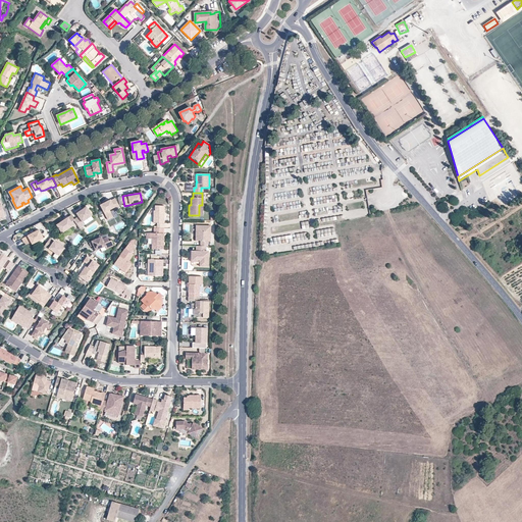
[(110,200),(100,206),(107,220),(113,217),(109,210),(113,208),(115,210),(119,208),(115,199),(110,201),(110,200)]
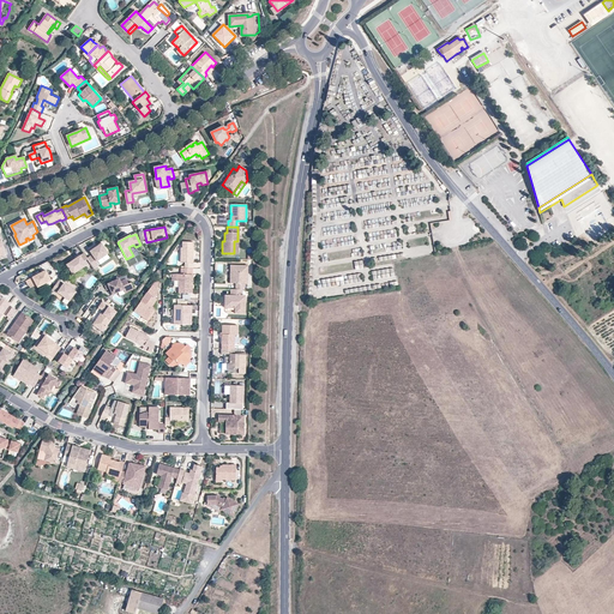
[(193,241),(184,241),(184,247),(181,247),(180,247),(180,262),(185,262),(185,266),(185,268),(192,268),(193,251),(192,251),(192,250),(192,248),(193,248),(193,241)]
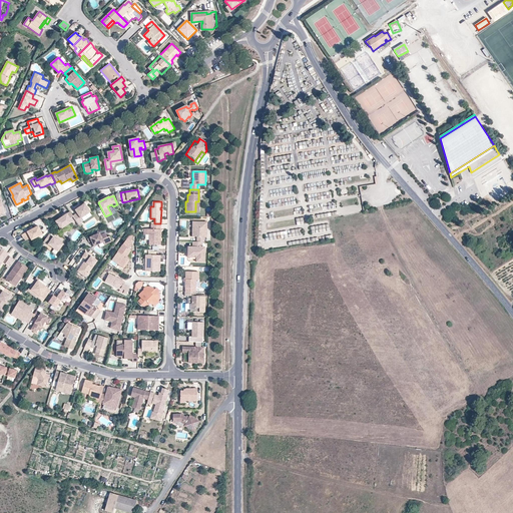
[(77,213),(73,216),(77,221),(79,224),(83,221),(81,219),(91,212),(85,203),(82,206),(79,207),(79,206),(74,209),(77,213)]
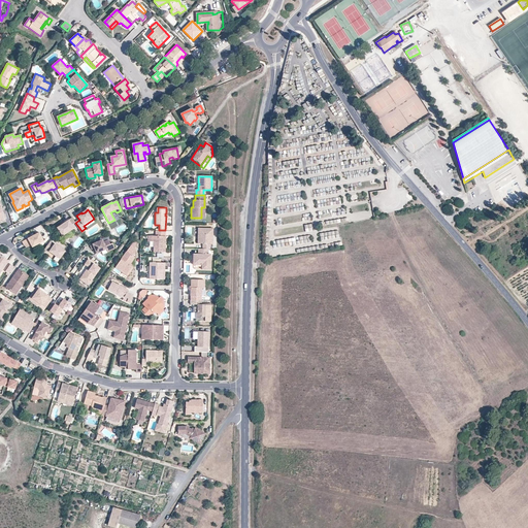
[(75,223),(72,219),(58,229),(64,236),(74,229),(75,230),(79,228),(75,223)]
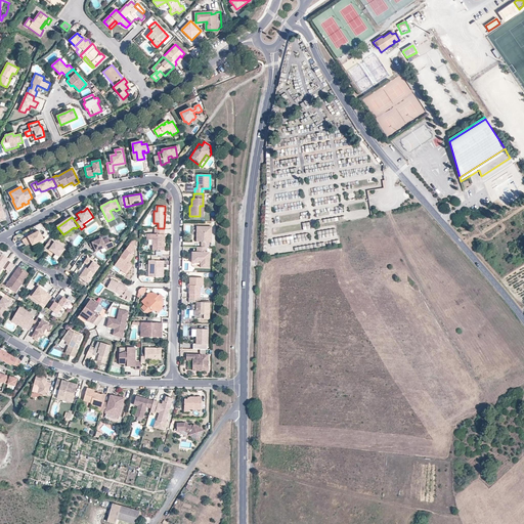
[(211,226),(197,226),(195,242),(201,242),(201,247),(207,247),(208,247),(208,242),(211,242),(211,226)]
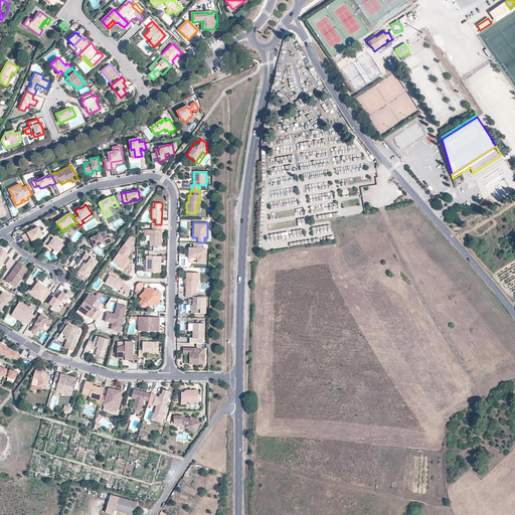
[(161,229),(161,224),(155,224),(151,224),(151,229),(144,229),(144,235),(150,235),(152,237),(151,245),(161,245),(161,234),(159,232),(160,229),(161,229)]
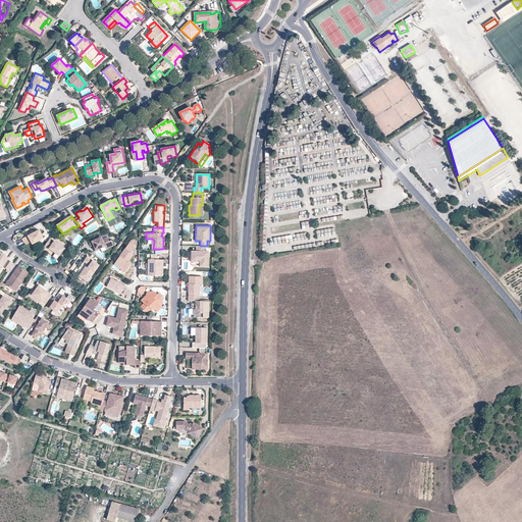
[(40,230),(22,239),(23,243),(27,245),(32,243),(33,245),(44,239),(40,230)]
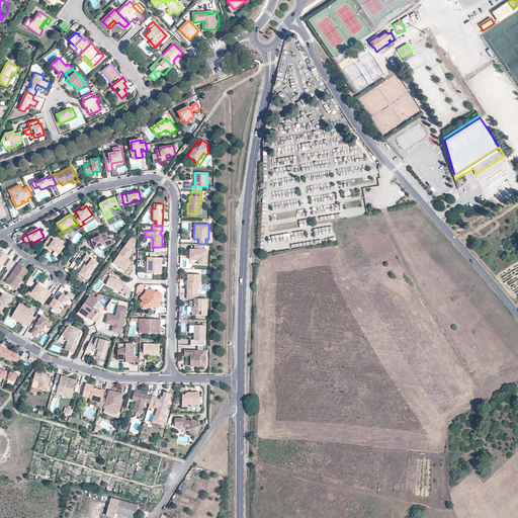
[(89,239),(88,241),(90,245),(92,243),(95,248),(104,245),(105,247),(111,245),(112,243),(110,238),(108,239),(106,235),(101,237),(100,235),(89,239)]
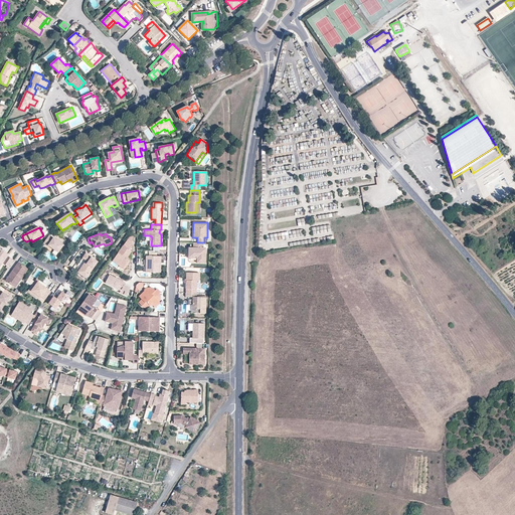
[(48,234),(42,242),(46,245),(47,244),(57,251),(63,243),(52,236),(52,237),(48,234)]
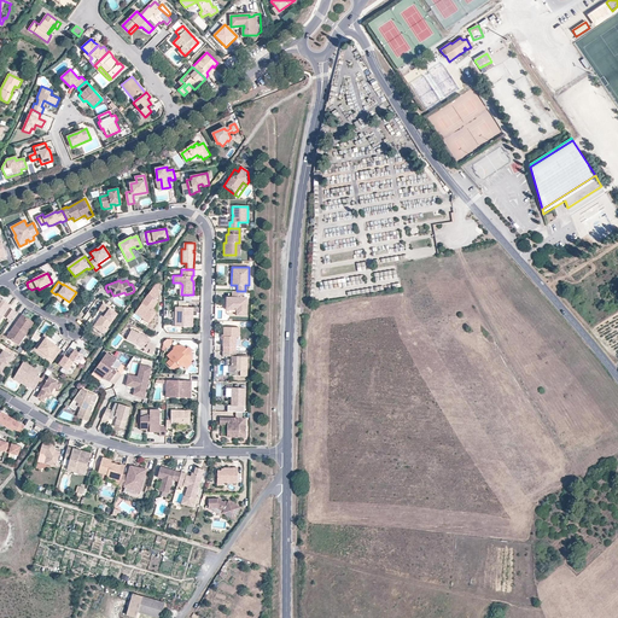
[(152,309),(158,301),(155,299),(158,295),(151,290),(134,313),(139,316),(140,315),(149,320),(155,313),(151,310),(152,309)]
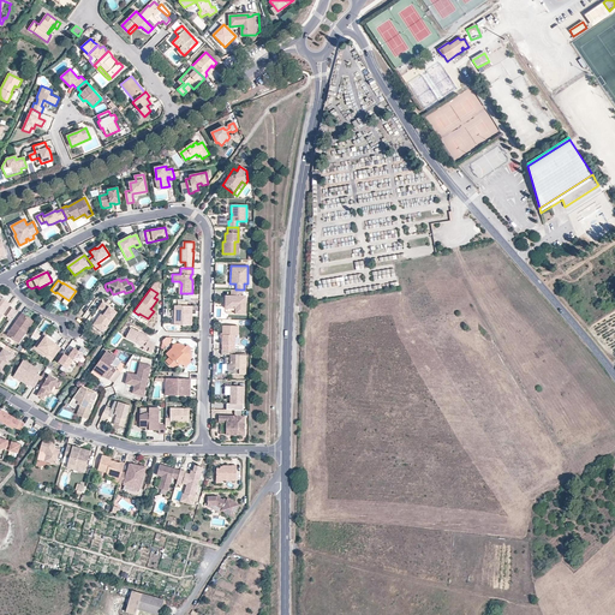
[(236,290),(231,290),(231,296),(225,296),(225,302),(227,303),(227,309),(236,309),(236,314),(245,314),(246,296),(243,296),(243,290),(236,290)]
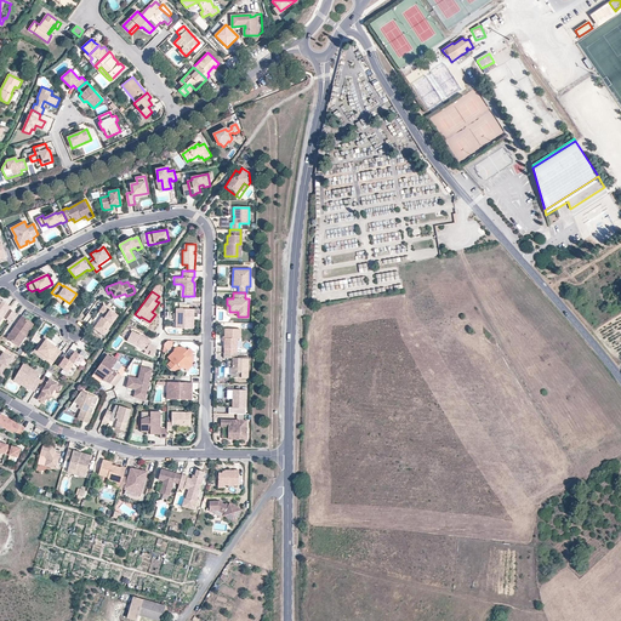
[(103,335),(118,315),(103,306),(100,311),(104,314),(106,315),(107,317),(106,318),(103,317),(102,315),(96,324),(101,326),(97,331),(103,335)]
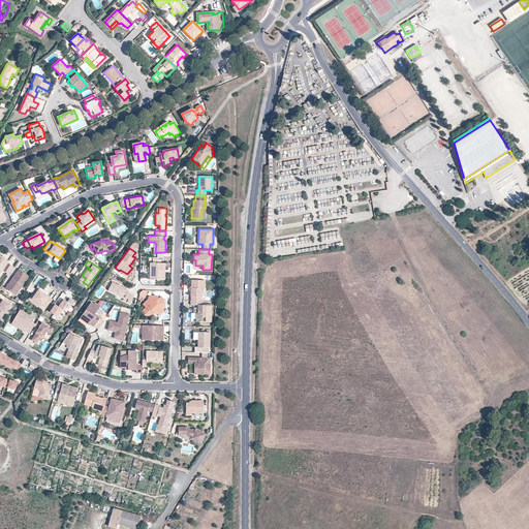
[(163,262),(150,262),(150,272),(152,272),(152,279),(165,279),(165,272),(163,272),(163,262)]
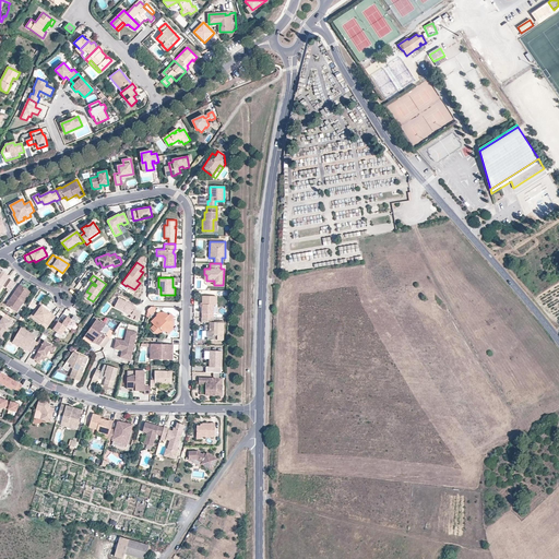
[(30,292),(19,284),(12,294),(23,301),(30,292)]
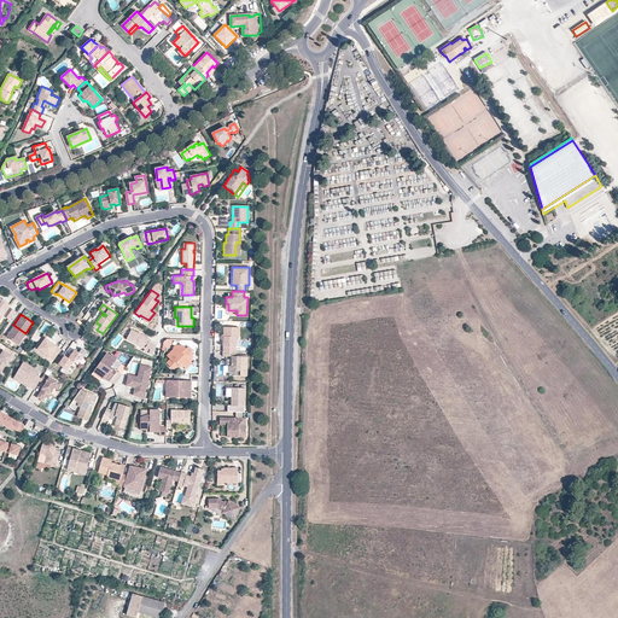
[(13,325),(5,336),(17,344),(25,333),(13,325)]
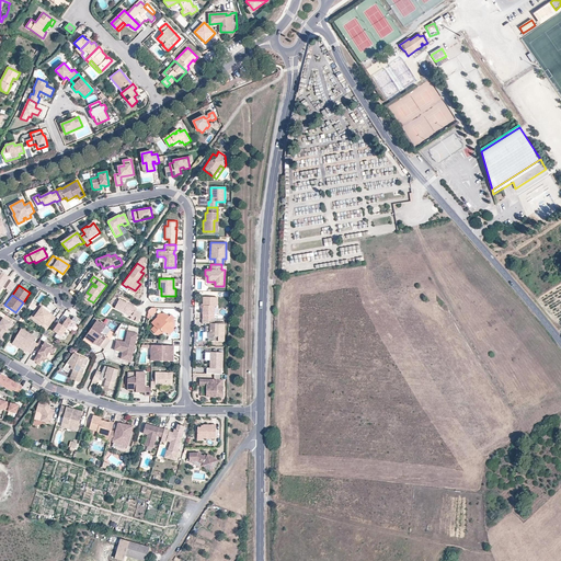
[(217,298),(203,297),(203,319),(215,319),(215,306),(217,306),(217,298)]
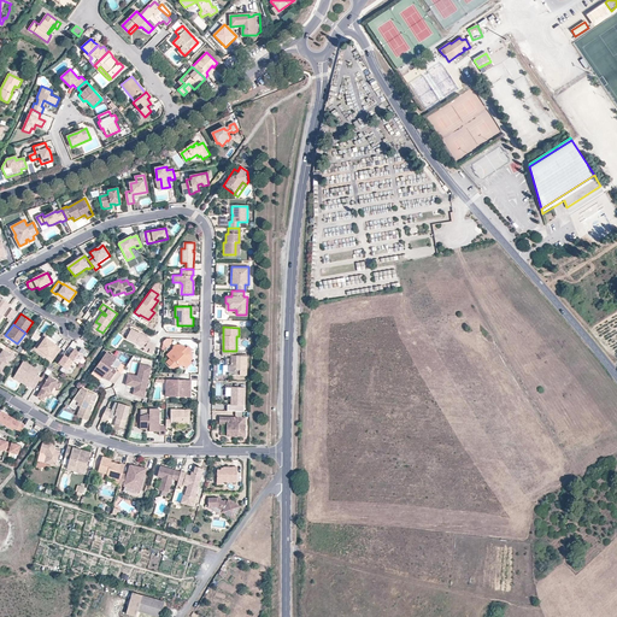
[(131,329),(125,339),(144,348),(142,351),(147,353),(152,345),(147,342),(150,339),(131,329)]
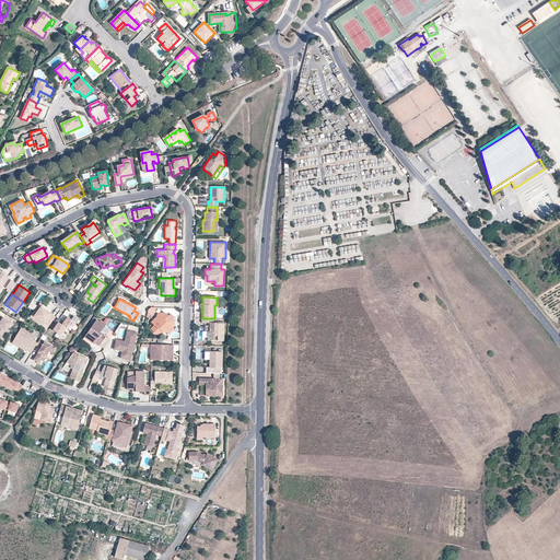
[(34,316),(41,307),(39,303),(30,317),(34,316)]
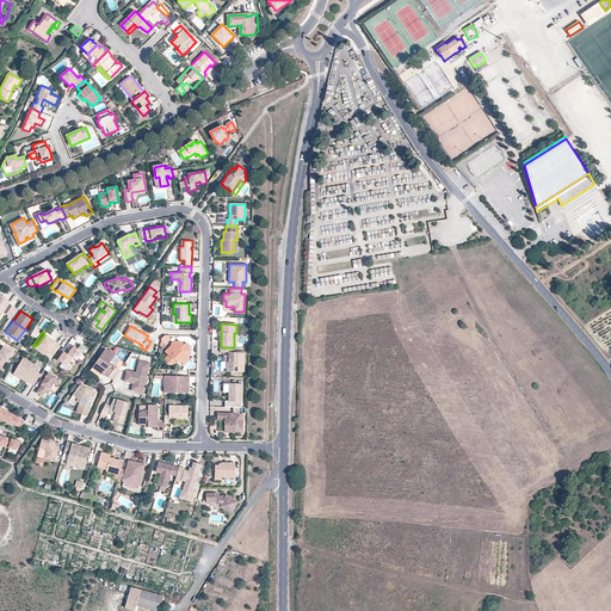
[(56,340),(43,331),(44,335),(55,343),(56,340)]
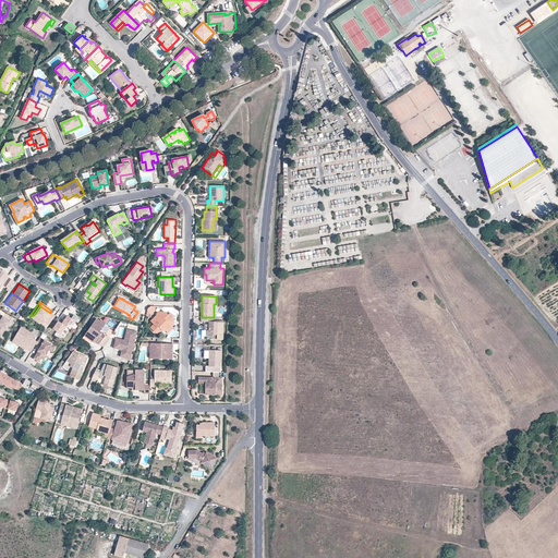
[(53,316),(49,313),(50,313),(40,306),(34,315),(48,325),(53,316)]
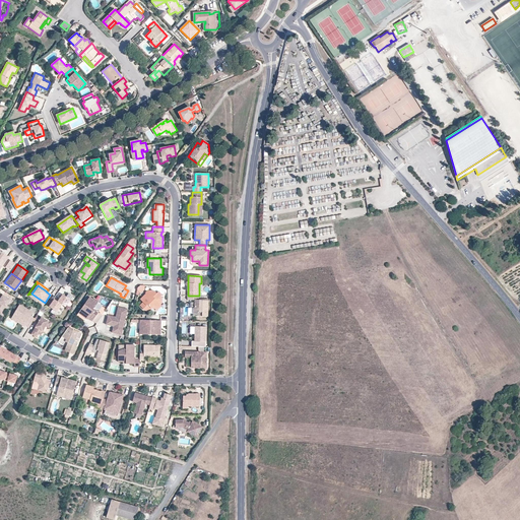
[(10,299),(0,291),(0,300),(1,302),(0,303),(0,313),(1,314),(10,299)]
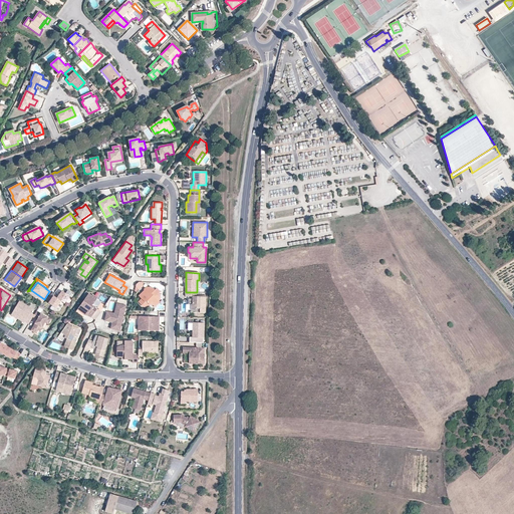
[(153,288),(147,288),(144,290),(145,291),(139,296),(142,299),(138,303),(142,308),(146,308),(149,306),(152,306),(154,308),(159,303),(158,302),(154,298),(159,293),(160,292),(157,288),(155,290),(153,288)]
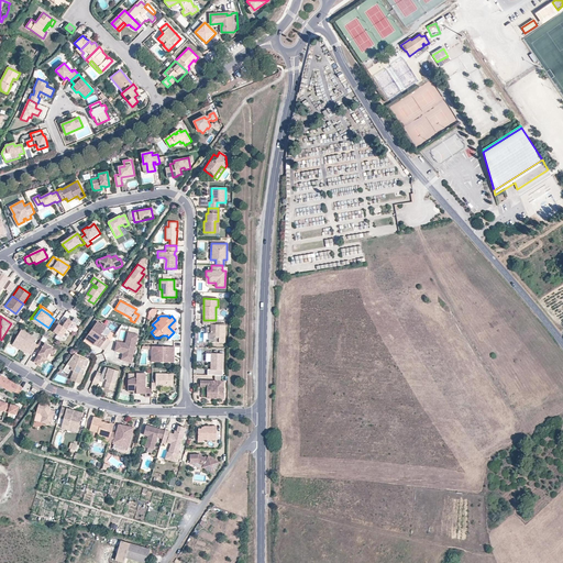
[(44,326),(34,318),(30,319),(42,328),(44,326)]
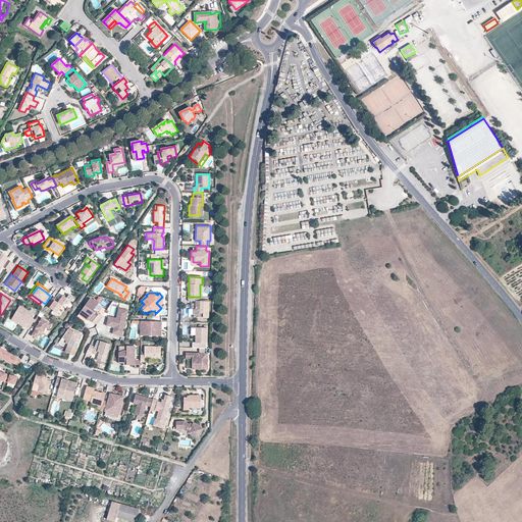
[(69,301),(62,296),(57,303),(61,306),(64,308),(69,301)]
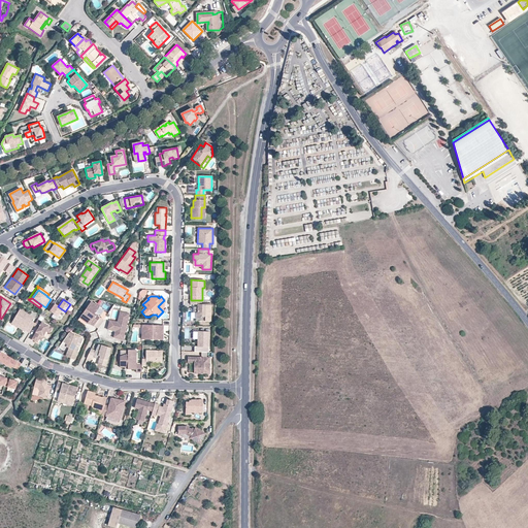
[(202,300),(191,300),(191,304),(198,305),(198,307),(194,307),(194,312),(196,312),(196,319),(201,319),(201,321),(211,322),(211,305),(202,304),(202,300)]
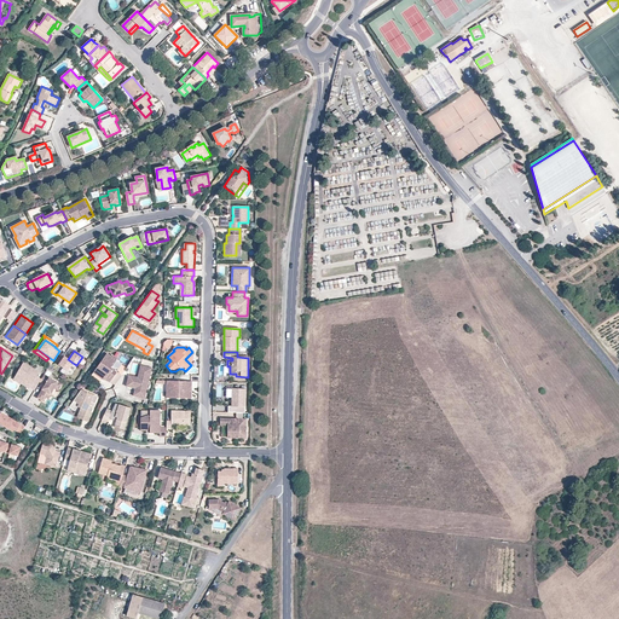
[(106,354),(94,371),(104,379),(105,379),(110,382),(110,381),(116,372),(110,369),(116,359),(111,356),(110,357),(106,354)]
